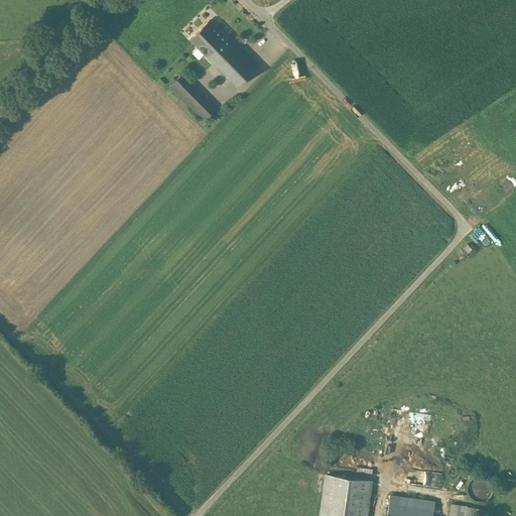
[(210,19),(189,38),(206,55),(226,36),(210,19)]
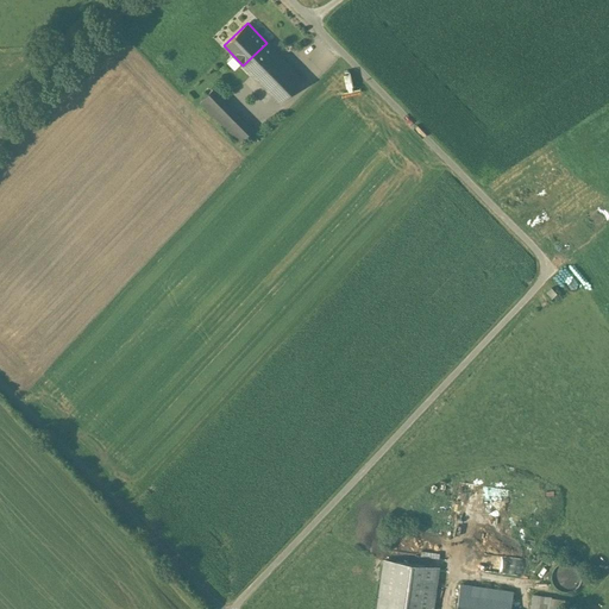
[(267,43),(243,66),(280,102),(302,80),(267,43)]
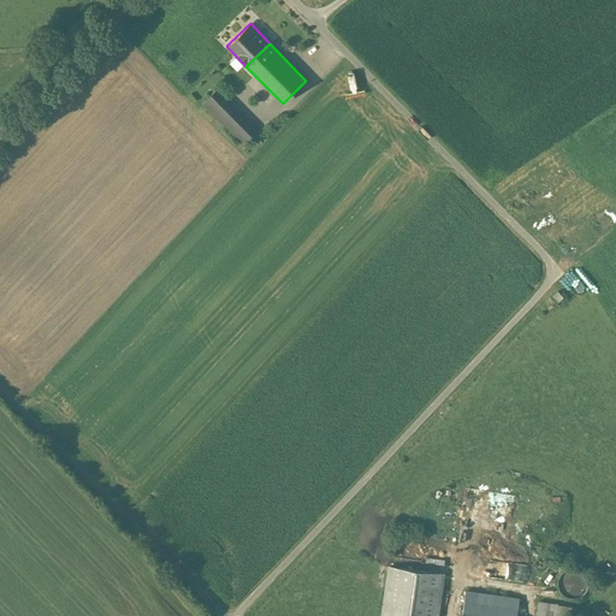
[(248,124),(215,90),(202,104),(236,136),(248,124)]
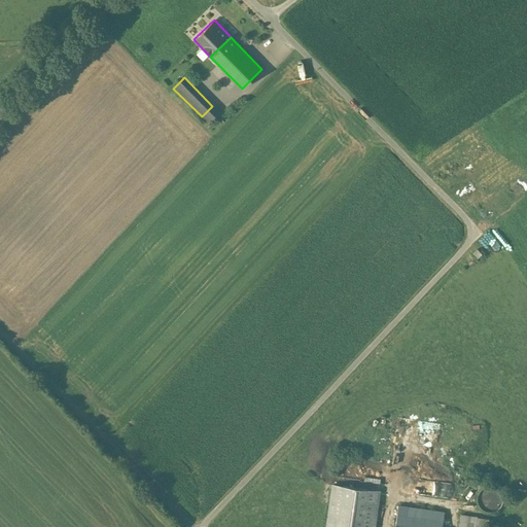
[(212,106),(202,116),(208,123),(218,112),(212,106)]
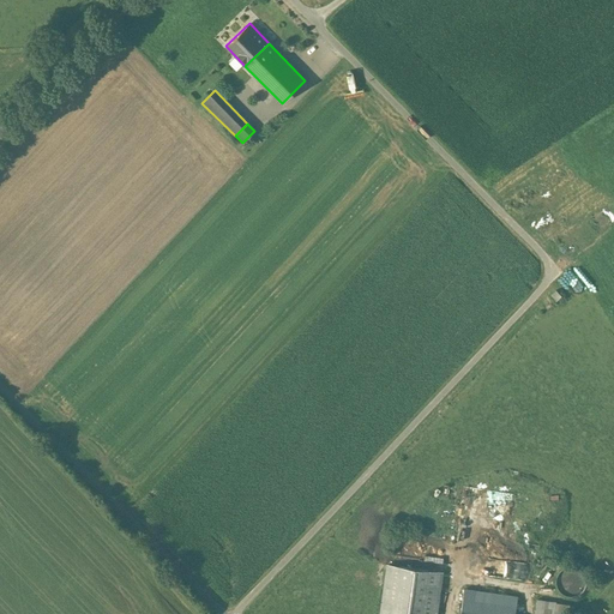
[(555,290),(551,295),(557,301),(561,296),(555,290)]
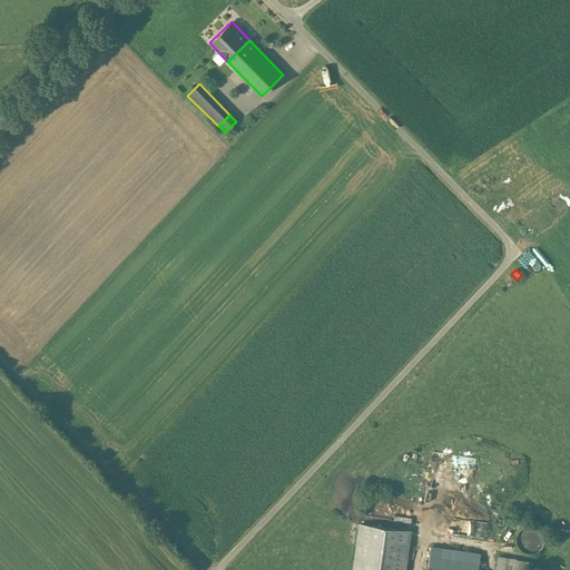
[(491,537),(492,522),(485,522),(487,508),(462,505),(461,518),(451,517),(450,532),(491,537)]
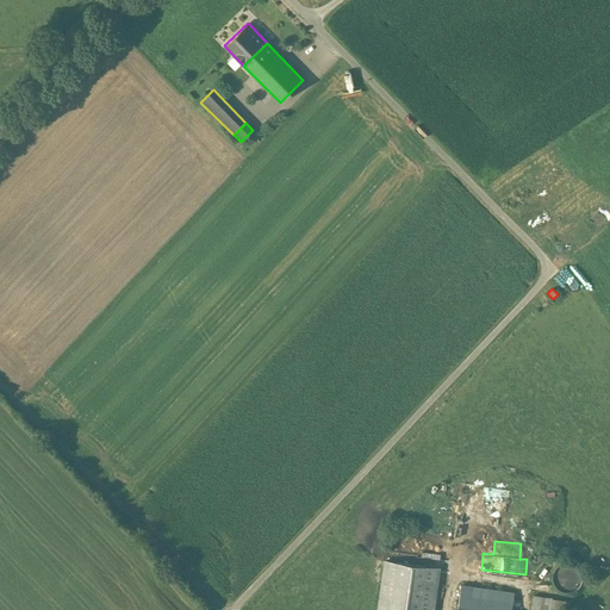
[(442,565),(442,553),(422,553),(421,565),(442,565)]
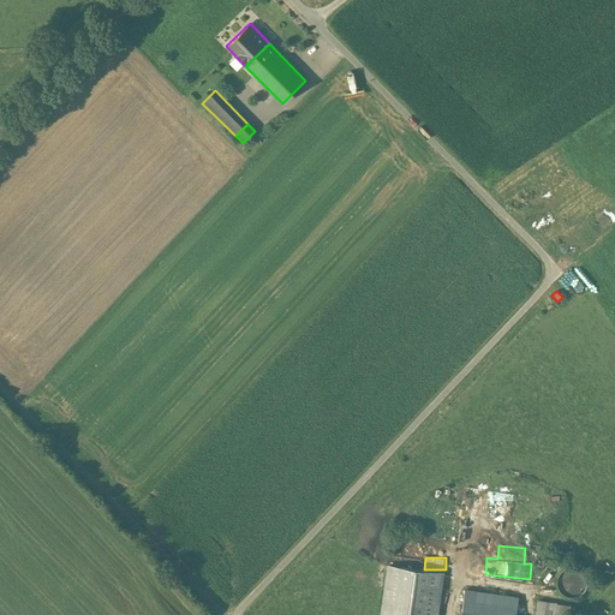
[(436,614),(443,573),(388,565),(381,614),(436,614)]
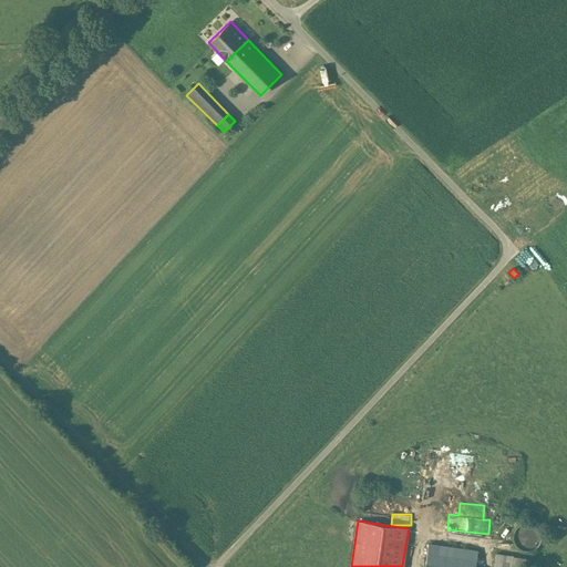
[(540,543),(542,537),(540,532),(537,527),(533,524),(527,523),(522,525),(517,527),(515,532),(514,537),(515,543),(518,547),(523,550),(527,550),(533,549),(537,547),(540,543)]
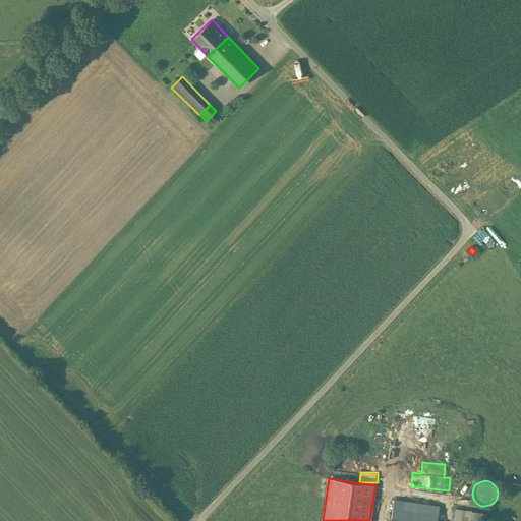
[(437,520),(439,507),(394,500),(392,512),(427,517),(426,520),(437,520)]
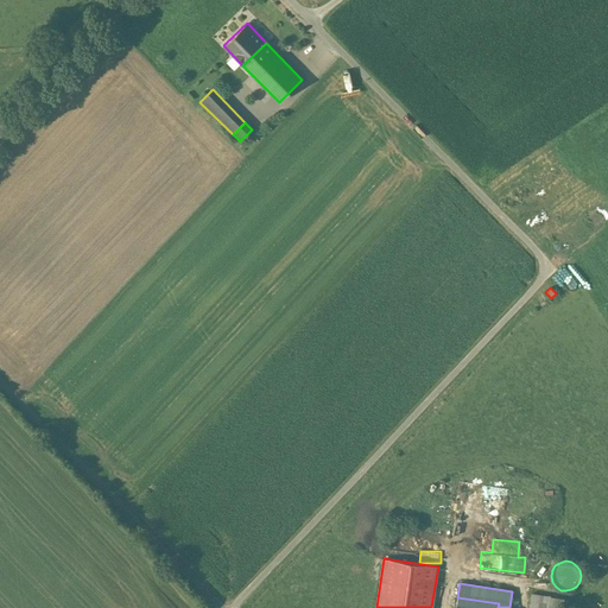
[(529,607),(549,607),(550,596),(531,594),(529,607)]
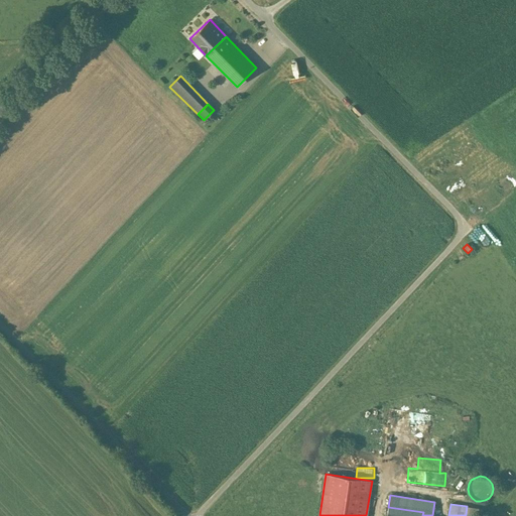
[(422,515),(423,512),(388,507),(387,515),(422,515)]
